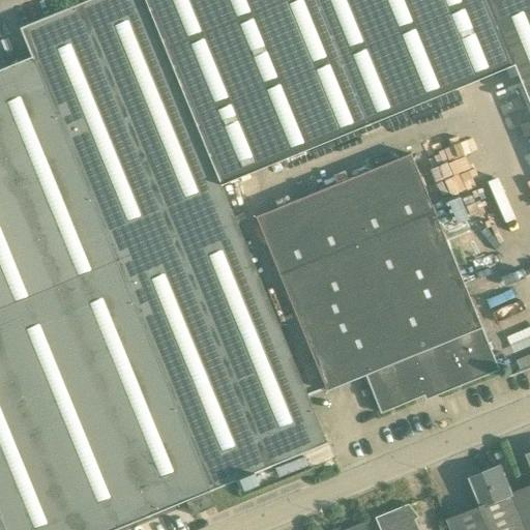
[(529,0),(90,0),(20,29),(32,58),(0,70),(0,529),(114,529),(326,444),(221,185),(513,65),(529,105),(529,0)]
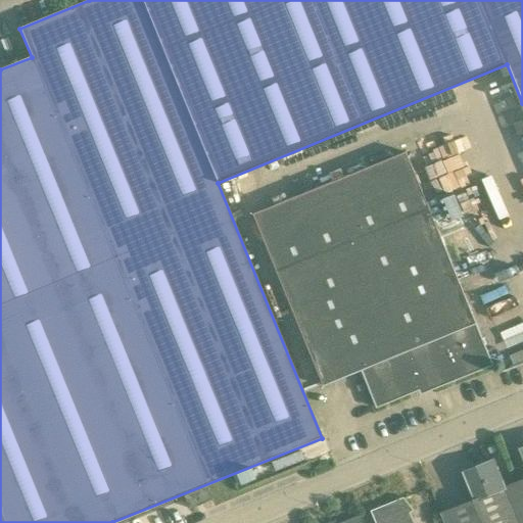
[(471,126),(463,130),(474,154),(482,151),(471,126)]
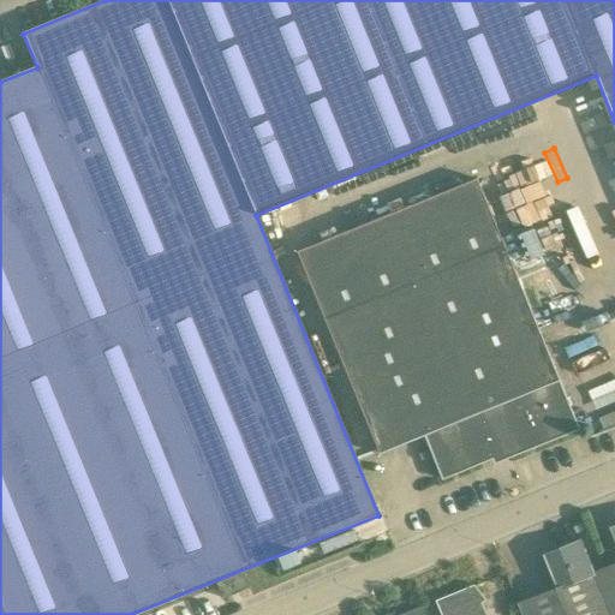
[(378,454),(424,436),(441,481),(503,455),(506,460),(579,430),(559,381),(477,179),(297,252),(378,454)]
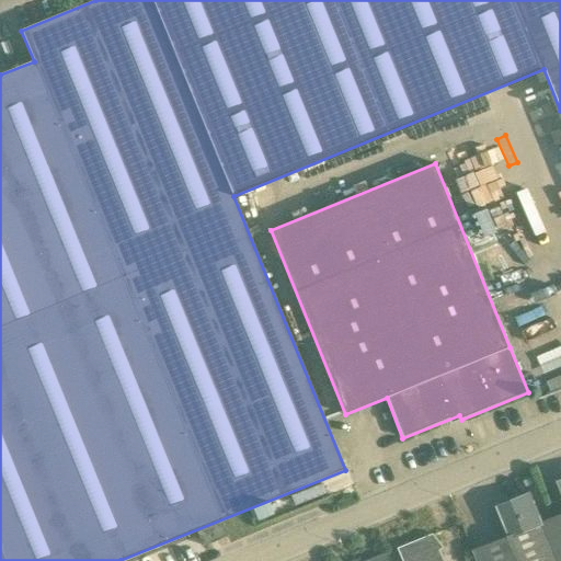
[(483,197),(511,187),(507,178),(480,187),(483,197)]
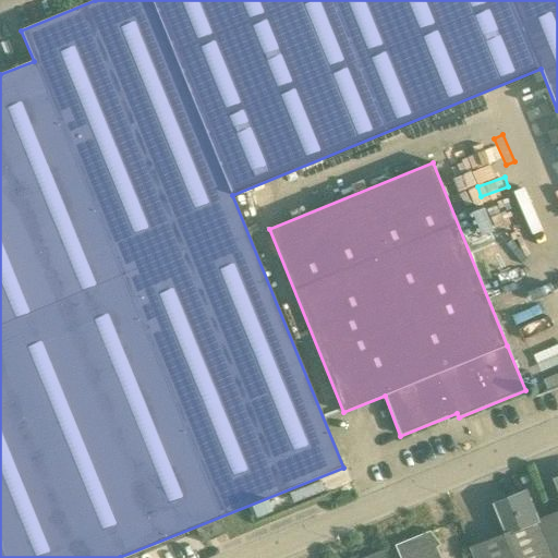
[(485,205),(458,216),(469,243),(496,232),(485,205)]
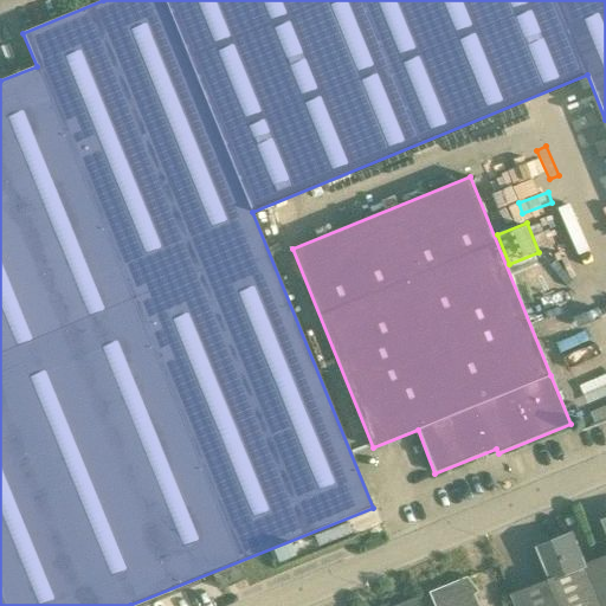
[(605,530),(605,555),(584,566),(599,605),(605,605),(605,520),(603,521),(605,530)]
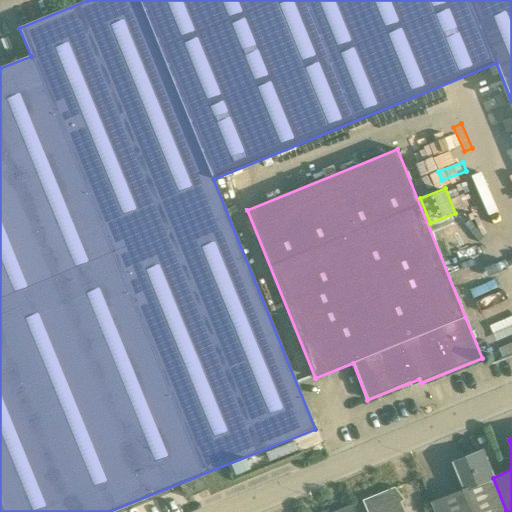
[(506,511),(493,478),(482,451),(453,463),(464,490),(431,503),(434,511),(506,511)]
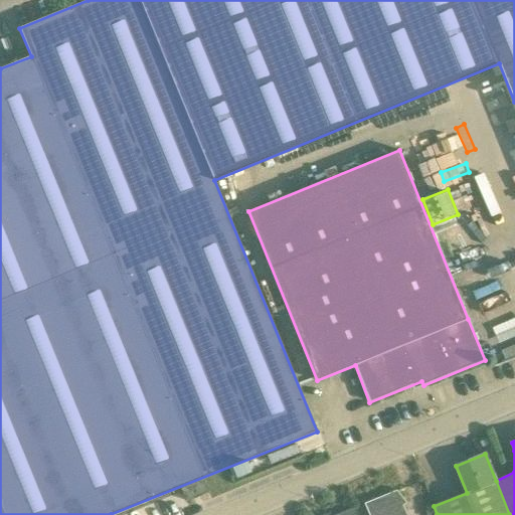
[(203,480),(182,489),(186,501),(209,492),(203,480)]
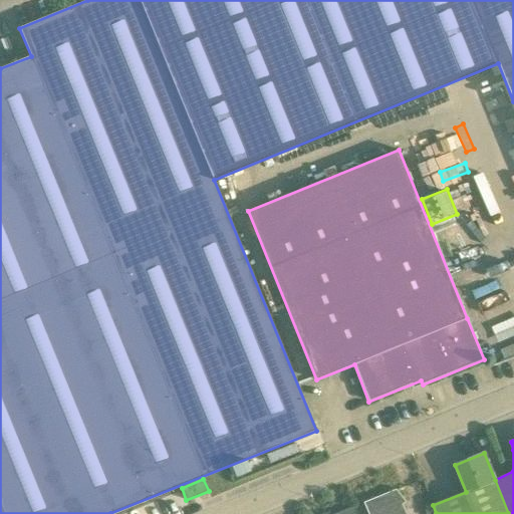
[(363,503),(368,513),(405,513),(402,505),(406,502),(396,490),(363,503)]
